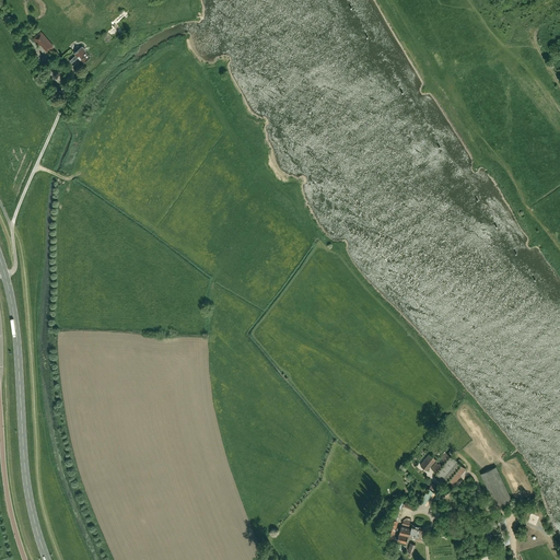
[(124,10),(119,13),(124,20),(130,14),(128,11),(125,12),(124,10)]
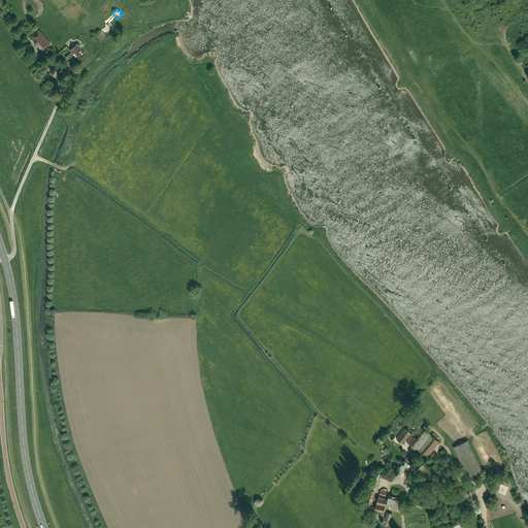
[(41,33),(35,39),(37,42),(37,41),(38,41),(44,48),(50,44),(48,43),(50,42),(41,33)]
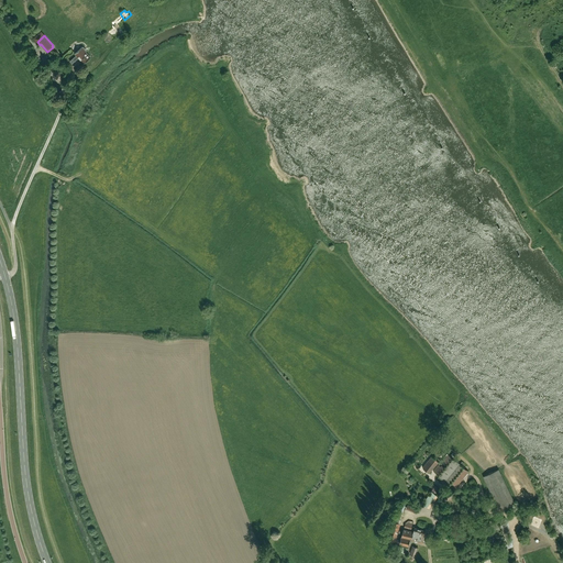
[(76,55),(70,61),(72,64),(78,58),(84,64),(90,57),(81,47),(75,54),(76,55)]
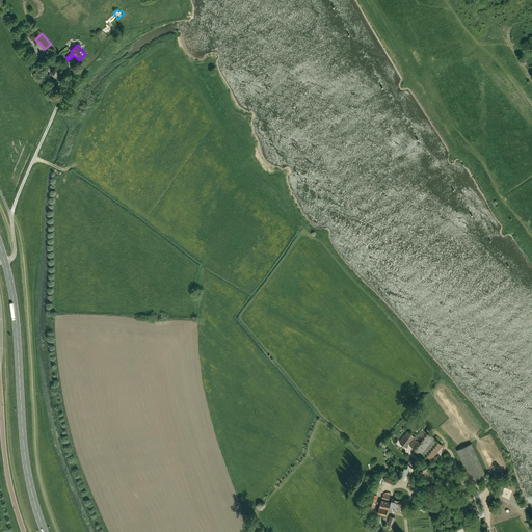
[(434,439),(428,433),(430,430),(427,428),(425,431),(422,428),(409,445),(430,462),(444,446),(436,441),(439,437),(436,435),(434,439)]
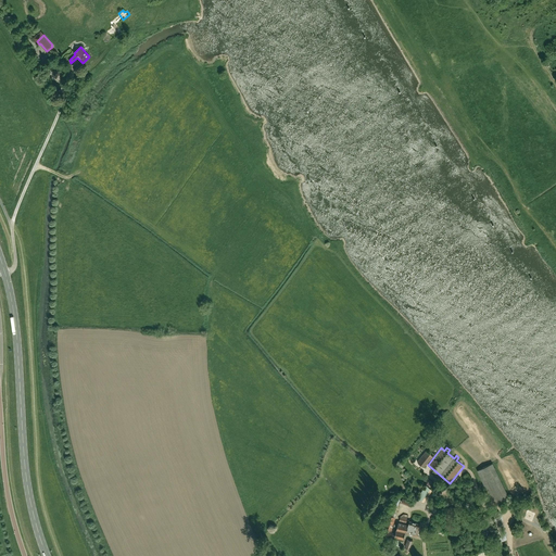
[(417,462),(424,467),(433,456),(427,451),(417,462)]
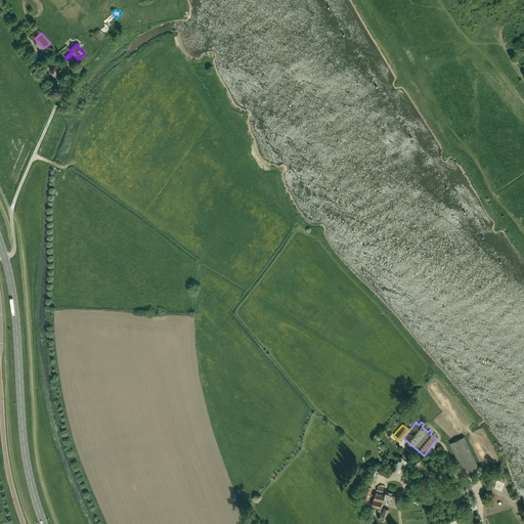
[(480,469),(464,436),(449,443),(465,476),(480,469)]
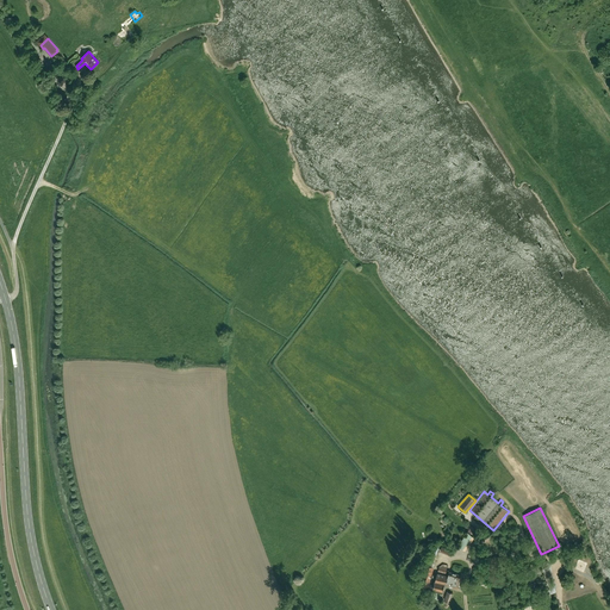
[(467,531),(458,546),(465,551),(473,536),(467,531)]
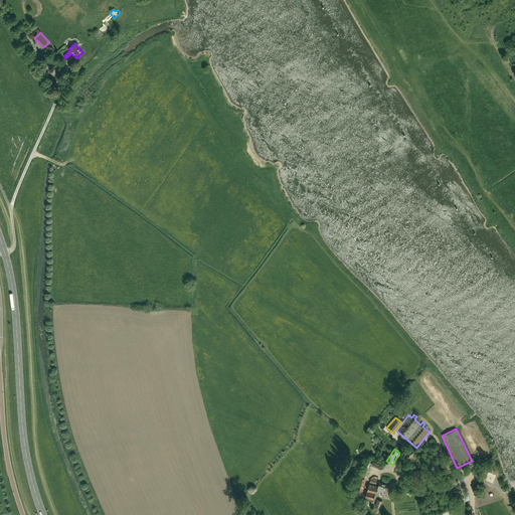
[(370,462),(365,460),(360,477),(366,479),(370,462)]
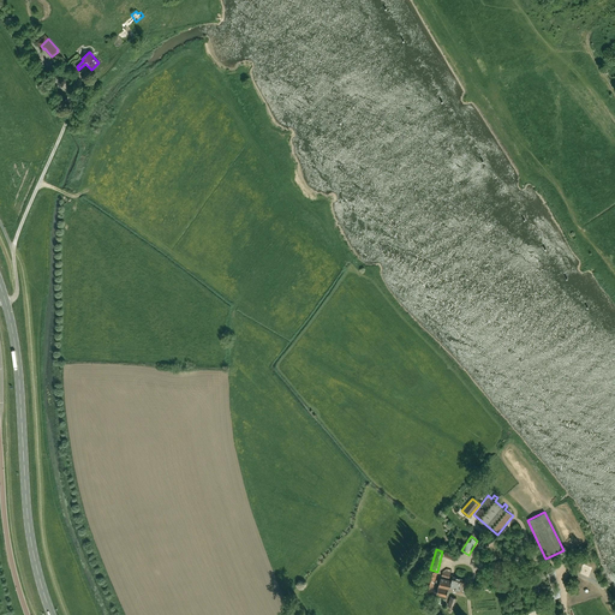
[(457,556),(445,550),(442,555),(455,561),(457,556)]
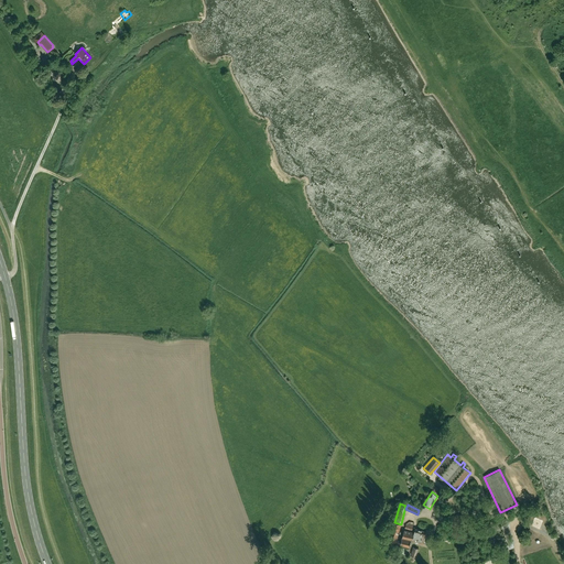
[(470,511),(454,516),(455,522),(473,517),(470,511)]
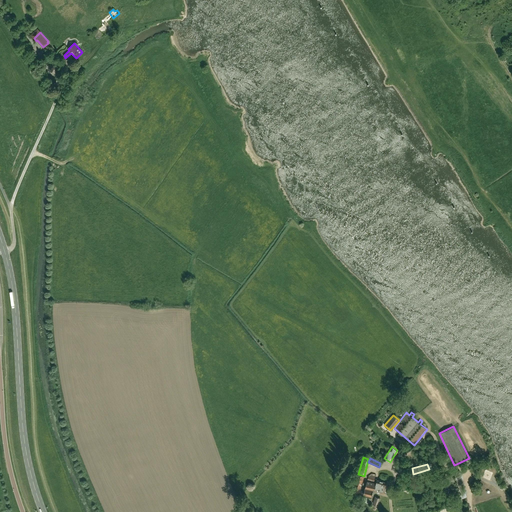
[(460,471),(454,473),(462,500),(468,498),(460,471)]
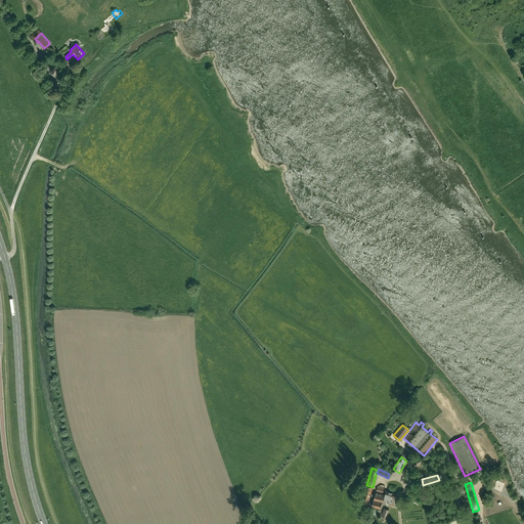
[(373,488),(365,486),(361,503),(372,506),(380,508),(382,501),(393,505),(396,494),(385,491),(385,494),(376,492),(373,503),(368,501),(373,488)]
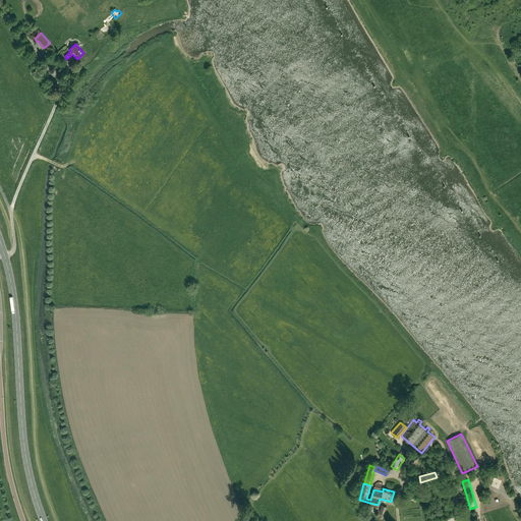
[(385,515),(385,514),(387,515),(389,509),(387,508),(387,507),(382,505),(379,513),(385,515)]
